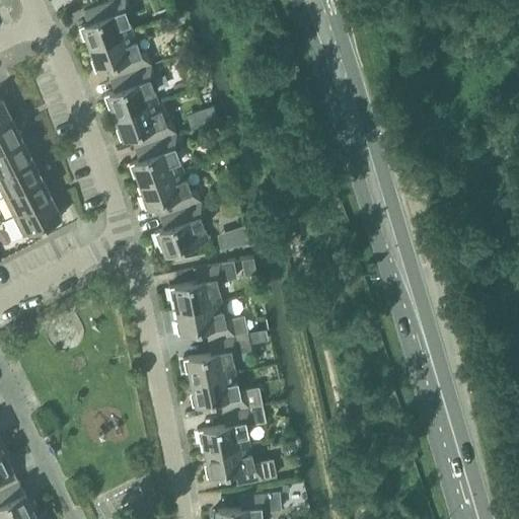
[(90,48),(133,31),(125,10),(131,8),(128,0),(110,0),(85,9),(89,21),(79,25),(83,39),(86,38),(90,48)]
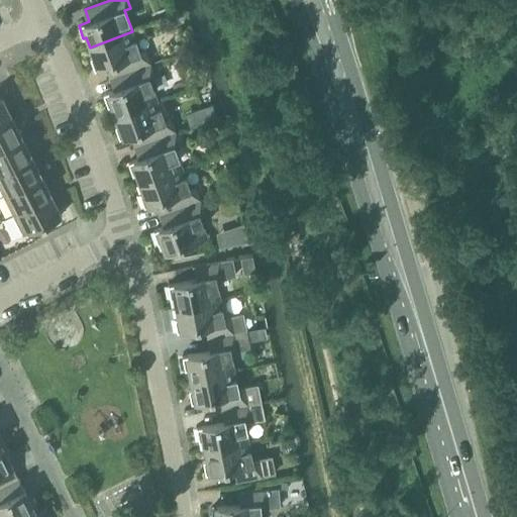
[(110,79),(150,64),(145,50),(139,53),(132,31),(90,47),(93,57),(90,58),(95,70),(105,67),(110,79)]
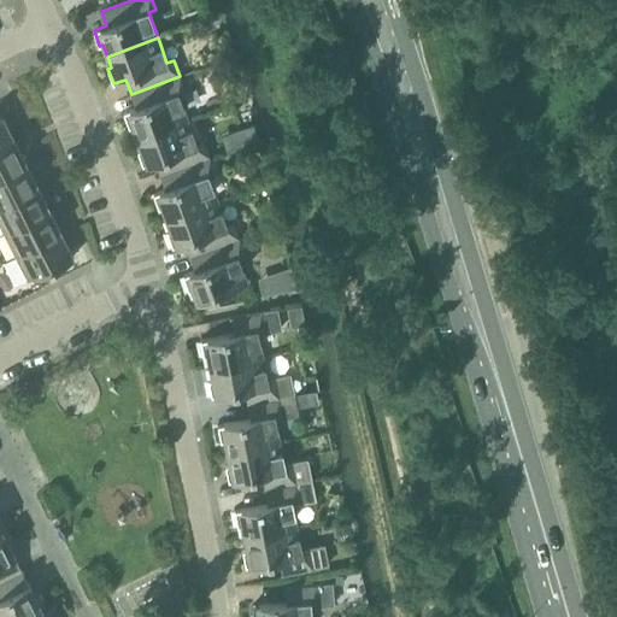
[(136,137),(187,119),(178,94),(186,90),(180,76),(131,94),(136,107),(123,112),(129,127),(133,125),(136,137)]
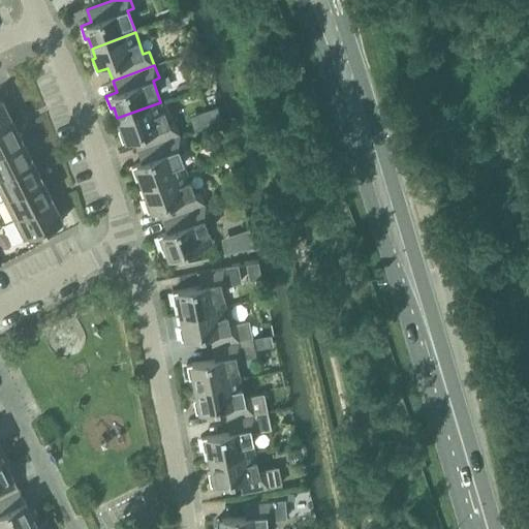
[(0,125),(12,120),(2,99),(0,100),(0,125)]
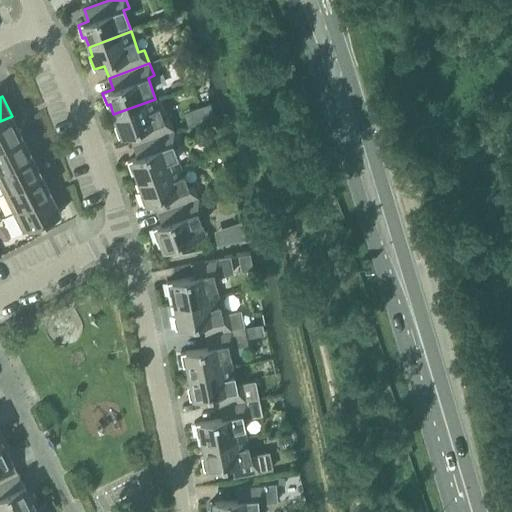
[(133,144),(173,129),(169,117),(163,120),(155,99),(113,114),(117,123),(114,124),(118,137),(129,133),(133,144)]
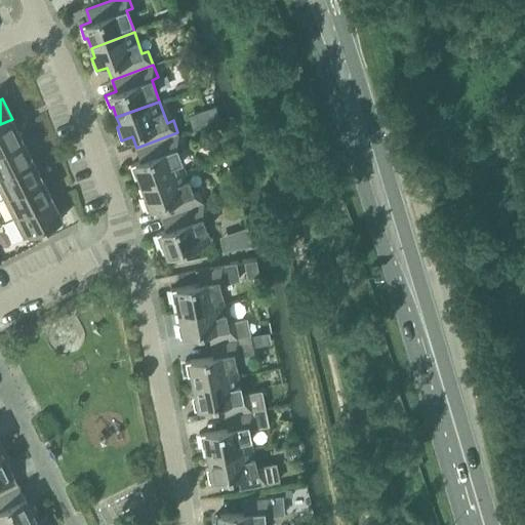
[(12,119),(0,124),(0,150),(23,138),(12,119)]
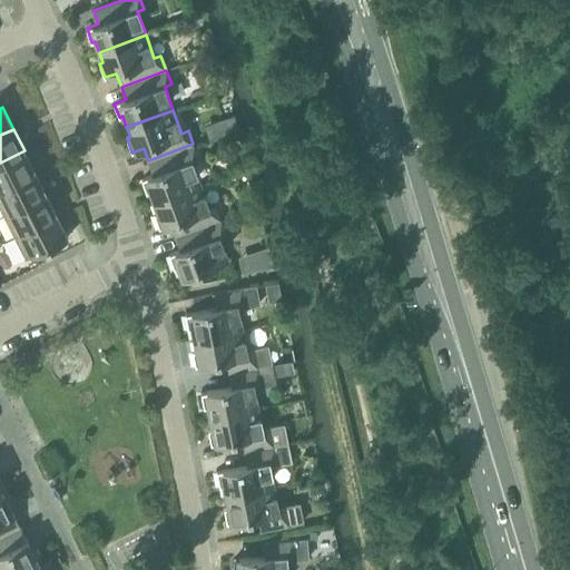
[(154,202),(200,185),(192,161),(198,159),(193,144),(148,160),(153,175),(141,179),(146,193),(149,192),(154,202)]
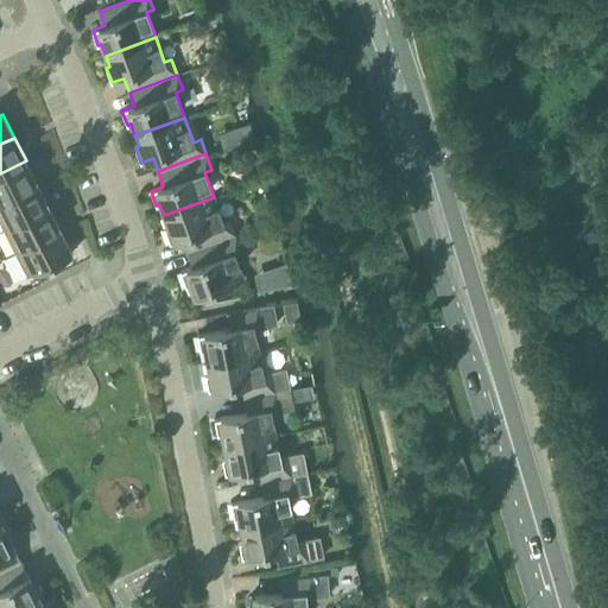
[(26,160),(0,173),(0,201),(37,183),(26,160)]
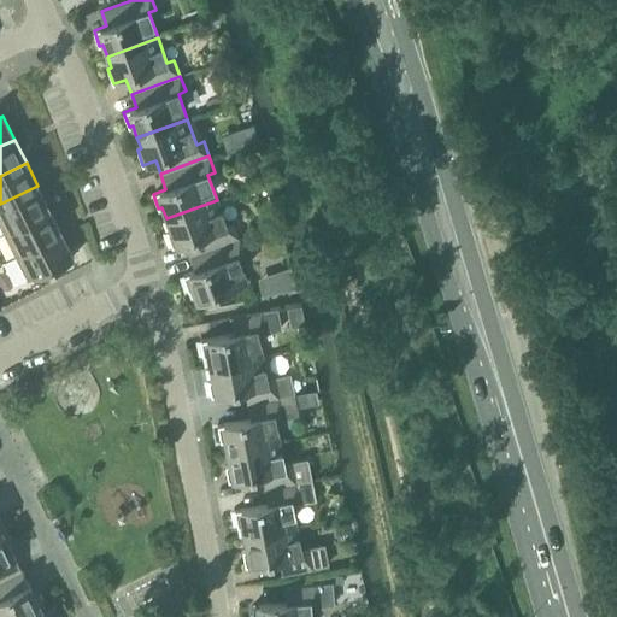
[(37,186),(0,204),(0,223),(5,233),(50,210),(37,186)]
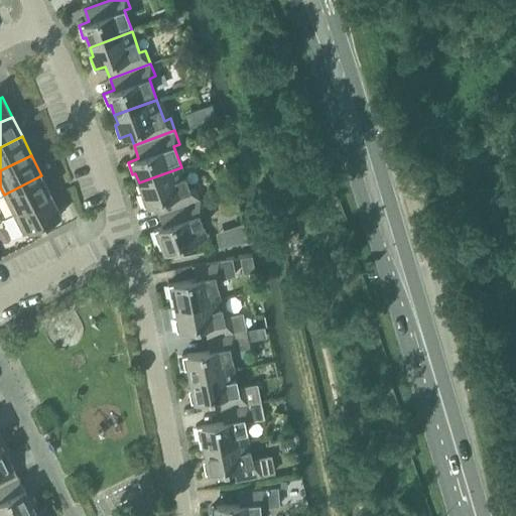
[(158,214),(200,199),(196,186),(189,188),(181,167),(139,182),(142,192),(139,194),(144,207),(154,203),(158,214)]
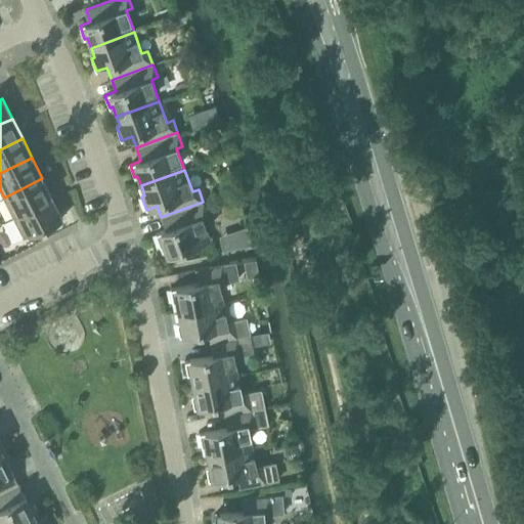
[(42,178),(4,198),(13,217),(52,198),(42,178)]
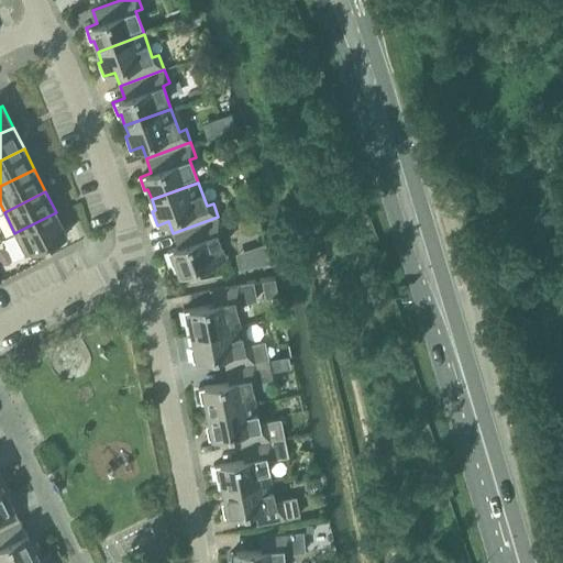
[(56,212),(14,233),(26,255),(67,234),(56,212)]
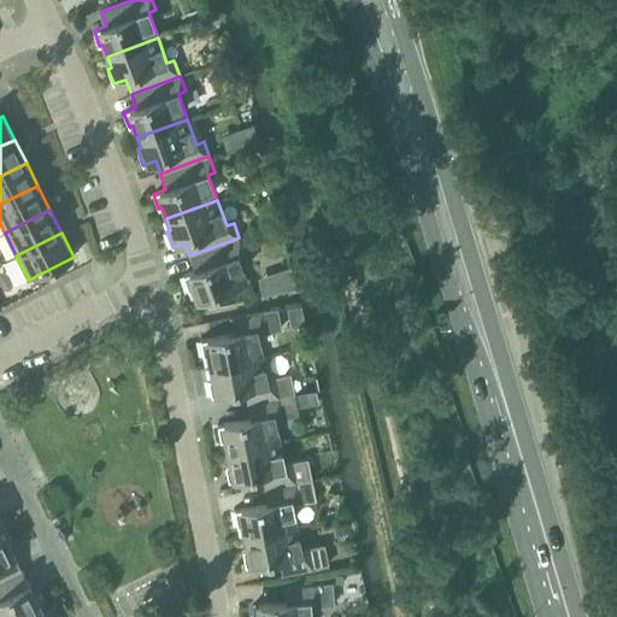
[(239,238),(189,256),(195,270),(183,275),(188,291),(192,289),(197,301),(247,282),(238,257),(245,254),(239,238)]
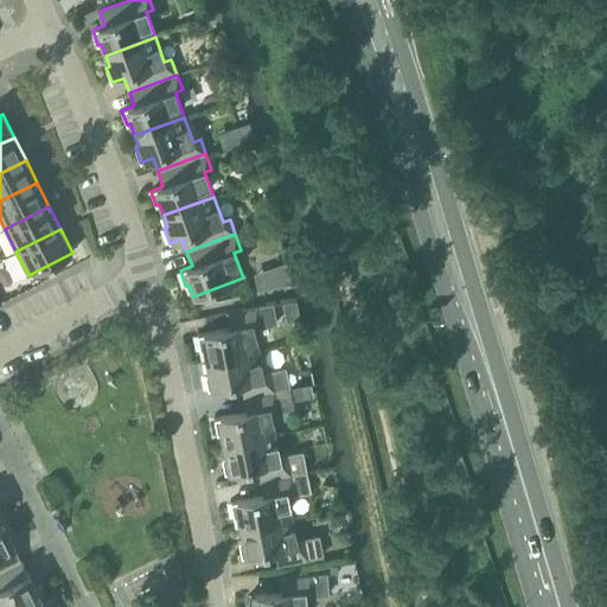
[(206,360),(259,350),(254,328),(276,324),(272,304),(227,313),(230,328),(197,334),(200,350),(204,350),(206,360)]
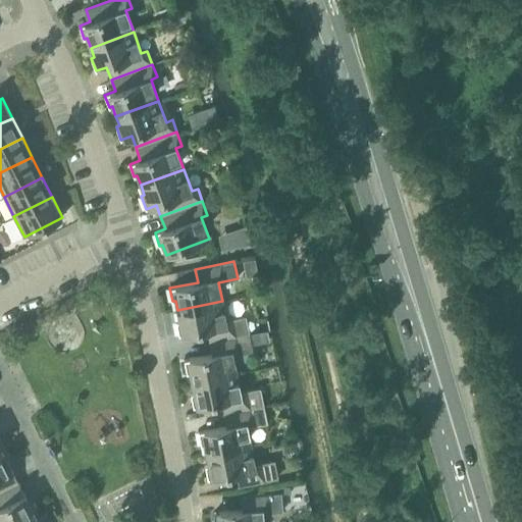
[(209,342),(249,333),(245,317),(226,321),(222,301),(177,310),(179,320),(176,321),(178,334),(207,329),(209,342)]
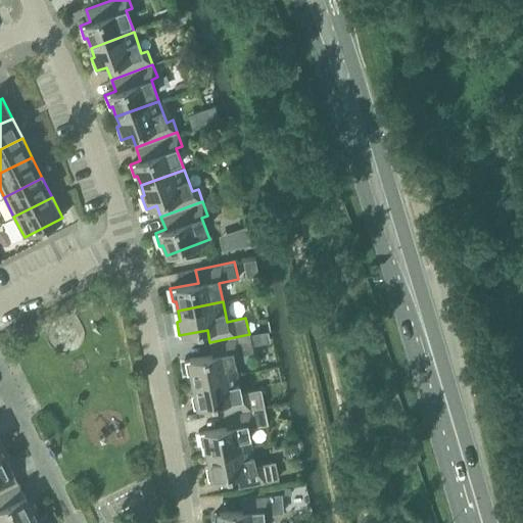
[(192,384),(237,374),(233,354),(252,351),(249,334),(209,342),(212,354),(184,361),(187,374),(190,373),(192,384)]
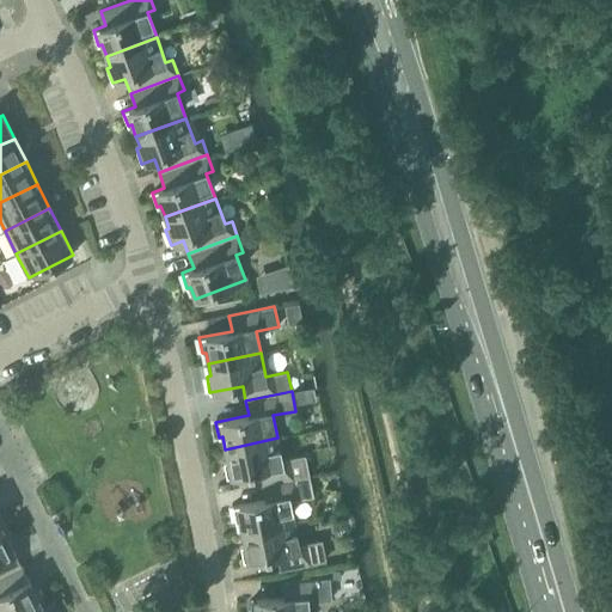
[(263,485),(308,476),(304,456),(282,460),(277,438),(225,450),(227,460),(224,461),(226,477),(259,470),(263,485)]
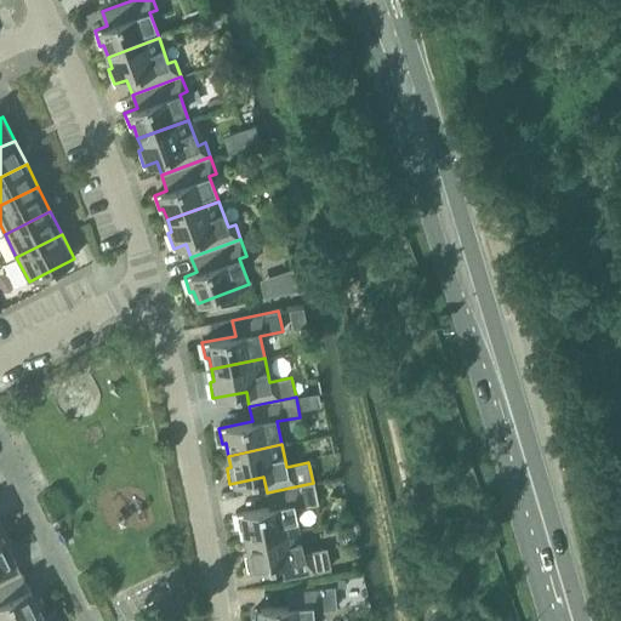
[(245,541),(298,530),(294,507),(317,502),(313,483),(267,493),(269,507),(235,513),(239,529),(243,529),(245,541)]
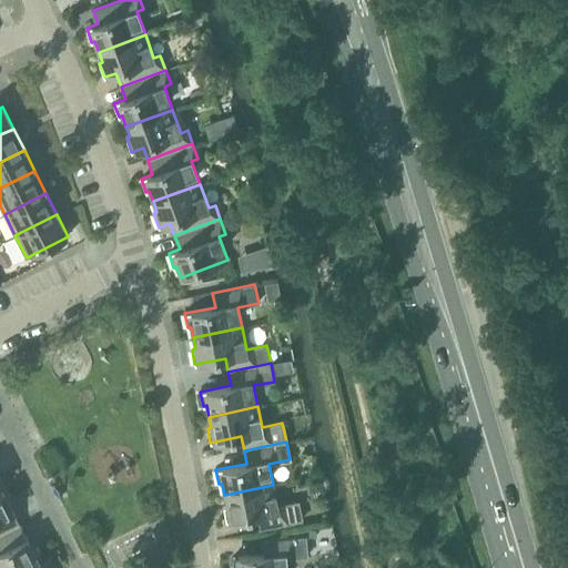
[(273,485),(224,495),(226,506),(223,506),(226,520),(256,515),(260,528),(302,520),(298,501),(277,506),(273,485)]
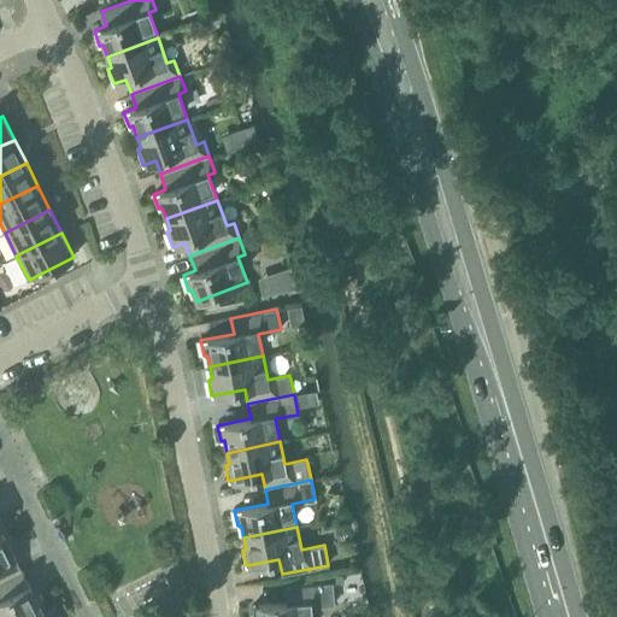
[(13,546),(5,530),(0,533),(0,581),(22,571),(10,547),(13,546)]
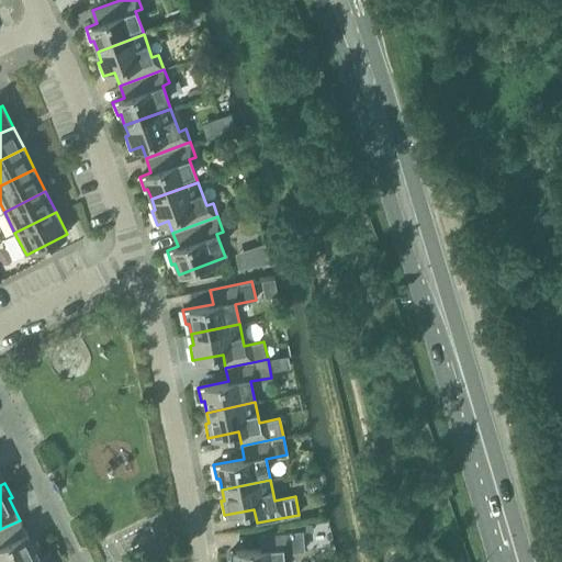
[(0,561),(24,561),(41,554),(34,540),(31,542),(20,520),(0,529),(0,561)]
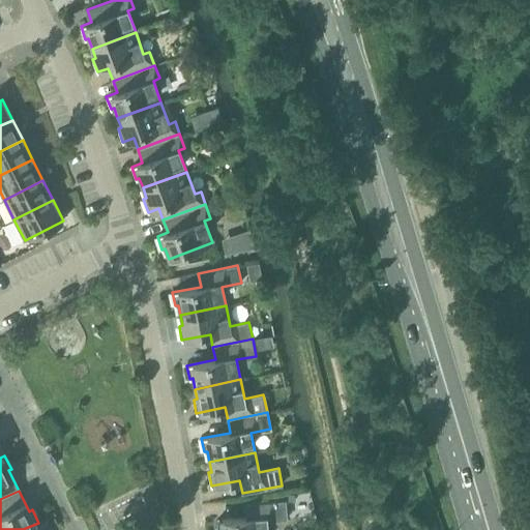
[(267,529),(266,521),(286,519),(285,501),(244,504),(245,518),(216,520),(217,529),(267,529)]
